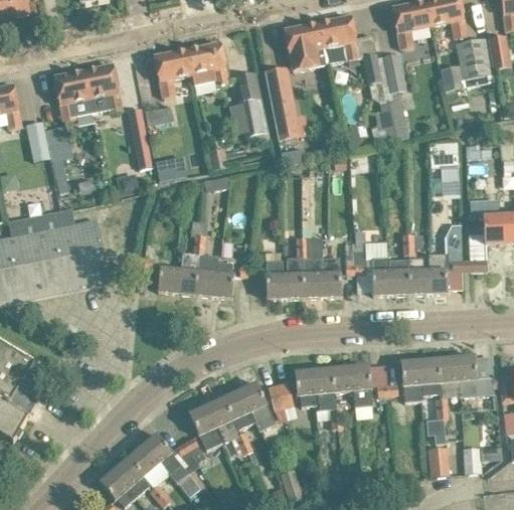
[(0,18),(28,12),(26,4),(26,0),(0,0),(0,18)]
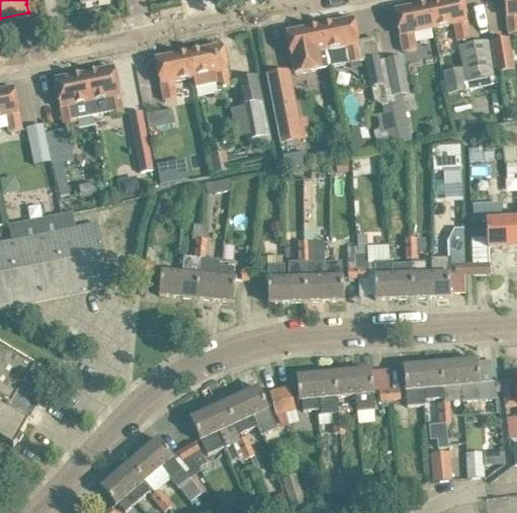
[(469,35),(462,0),(430,0),(425,1),(431,25),(449,21),(453,38),(469,35)]
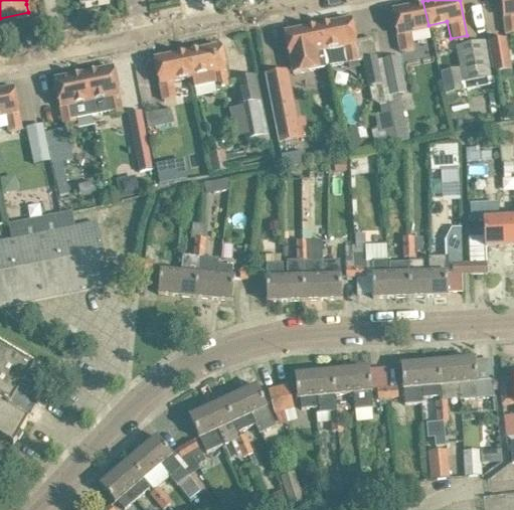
[(501,0),(505,31),(513,29),(513,13),(513,12),(513,0),(501,0)]
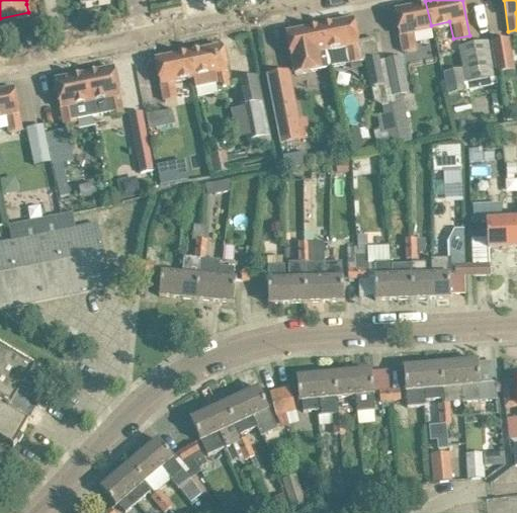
[(431,25),(425,1),(394,7),(402,50),(414,47),(410,29),(431,25)]
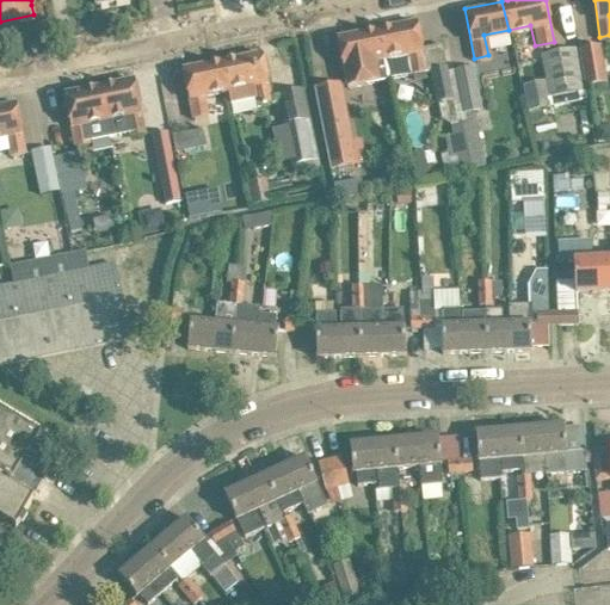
[(417,19),(375,26),(376,34),(380,56),(383,55),(388,75),(407,72),(413,71),(414,74),(425,73),(424,68),(426,68),(421,42),(417,19)]
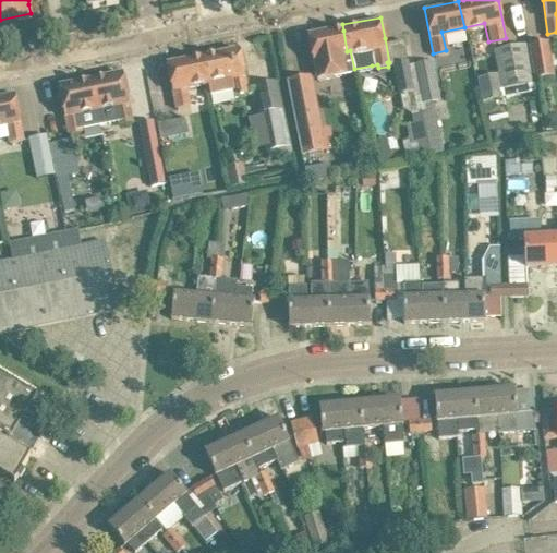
[(342,24),(307,32),(309,37),(311,52),(316,77),(328,74),(354,69),(350,50),(347,51),(343,31),(342,24)]
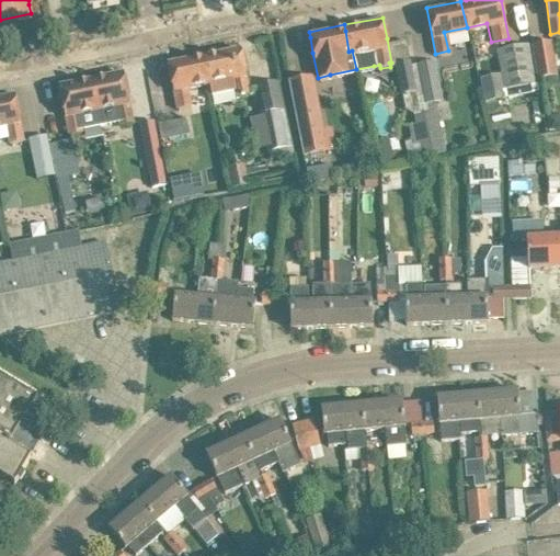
[(536,76),(557,72),(551,37),(530,41),(536,76)]
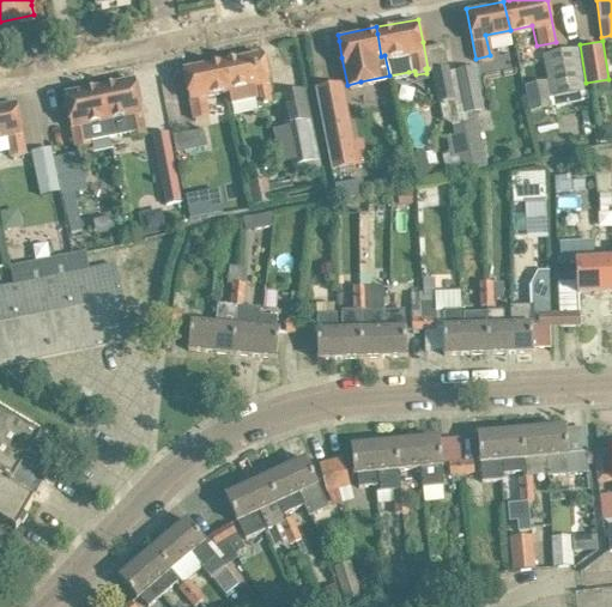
[(576,44),(543,50),(547,76),(525,80),(531,108),(553,103),(551,95),(586,87),(576,44)]
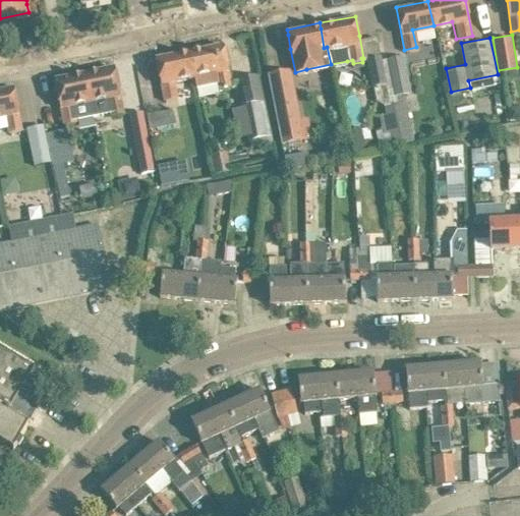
[(232,84),(223,43),(189,50),(194,74),(196,86),(215,80),(217,88),(232,84)]
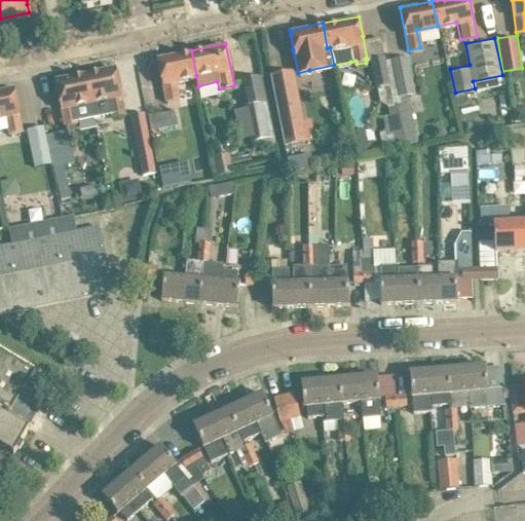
[(196,75),(191,50),(156,58),(165,100),(177,98),(174,80),(196,75)]
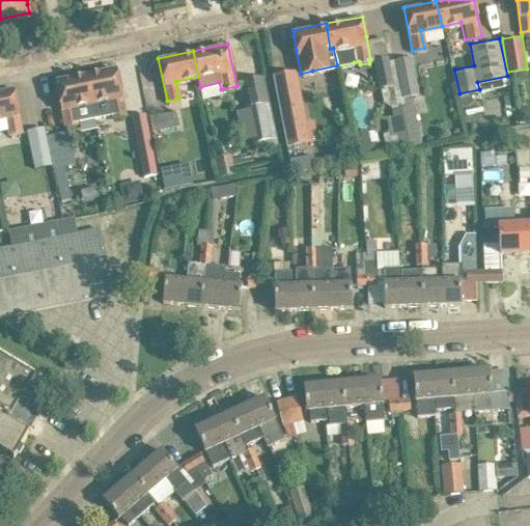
[(411,53),(394,57),(402,102),(399,103),(408,143),(421,140),(412,94),(419,92),(411,53)]
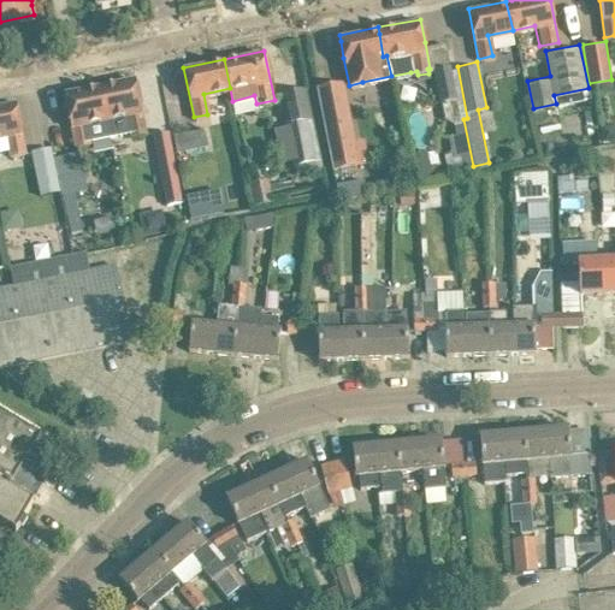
[(450,63),(432,66),(432,67),(439,100),(441,100),(444,117),(453,122),(462,119),(457,96),(451,67),(450,63)]
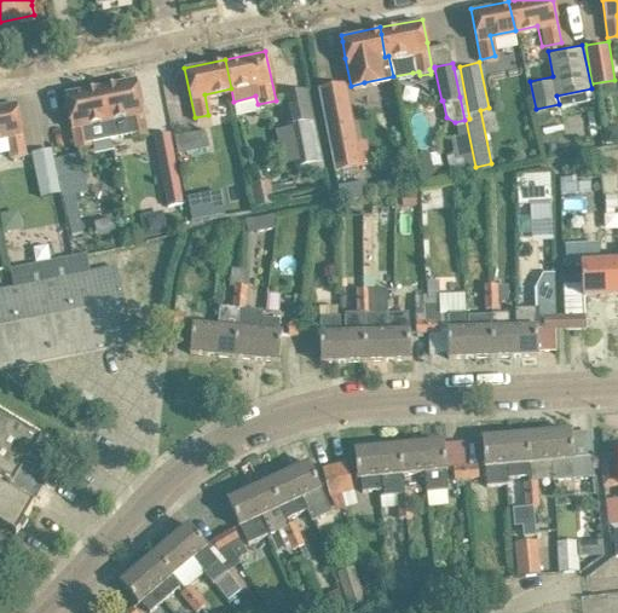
[(146,131),(136,77),(100,85),(110,136),(131,131),(131,134),(146,131)]
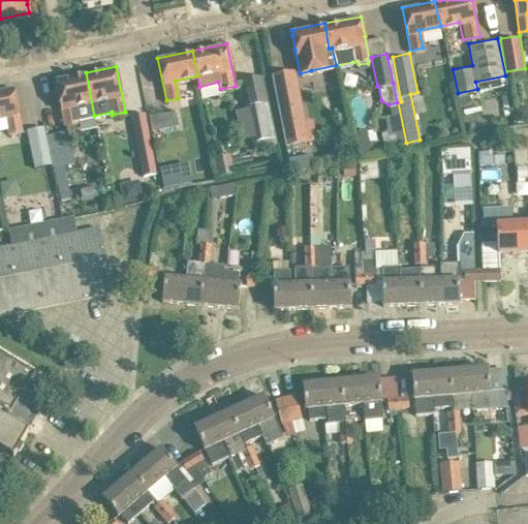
[(272,74),(284,144),(297,141),(293,122),(304,120),(293,70),(272,74)]
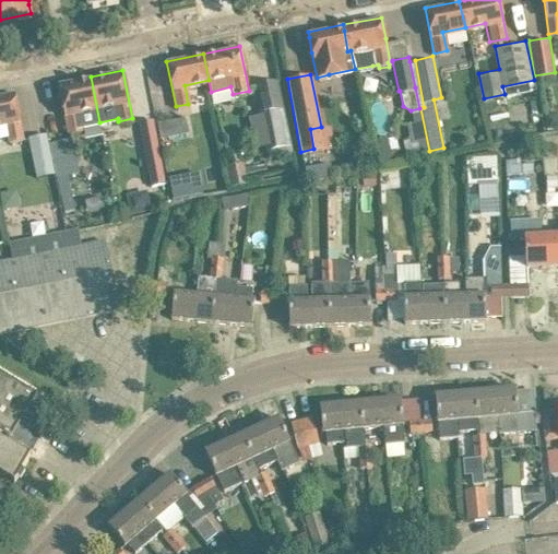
[(99,122),(91,77),(58,83),(68,131),(82,129),(81,126),(99,122)]
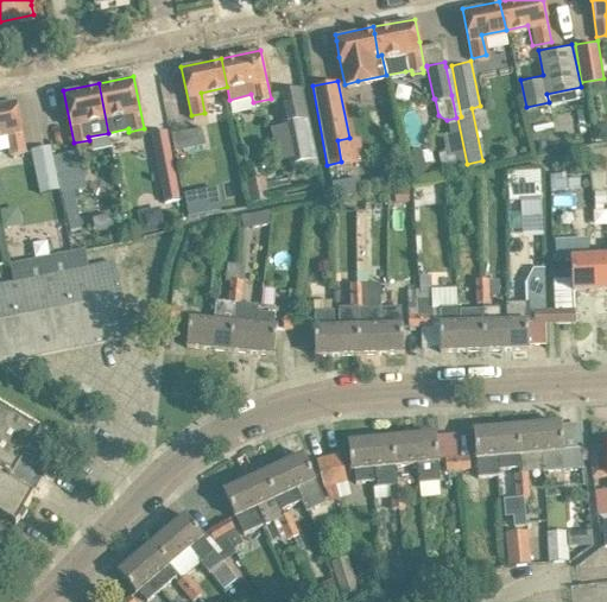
[(302,83),(276,89),(289,160),(291,160),(293,170),(313,165),(311,156),(313,156),(304,116),(308,115),(302,83)]
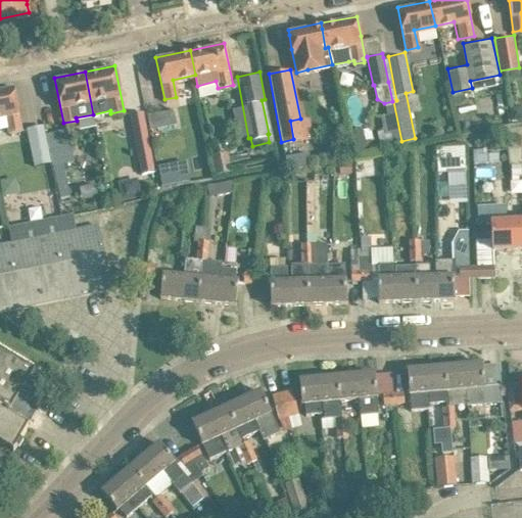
[(21,128),(13,86),(0,88),(0,114),(4,113),(7,131),(21,128)]
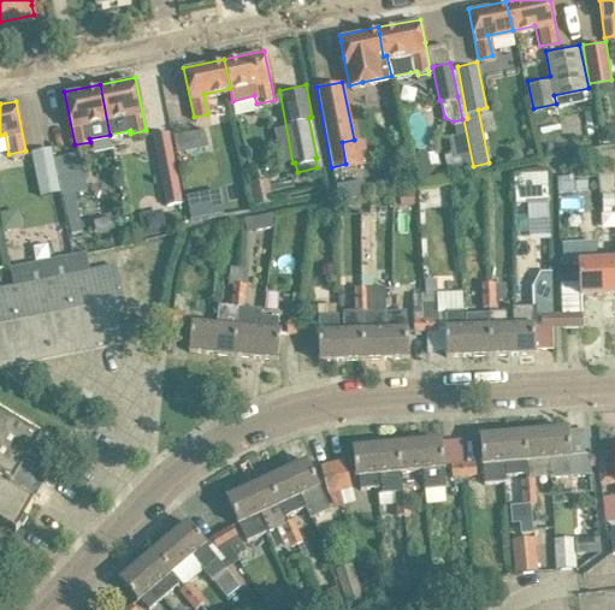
[(455,131),(447,132),(451,150),(456,170),(462,169),(473,166),(463,119),(462,119),(453,122),(455,131)]
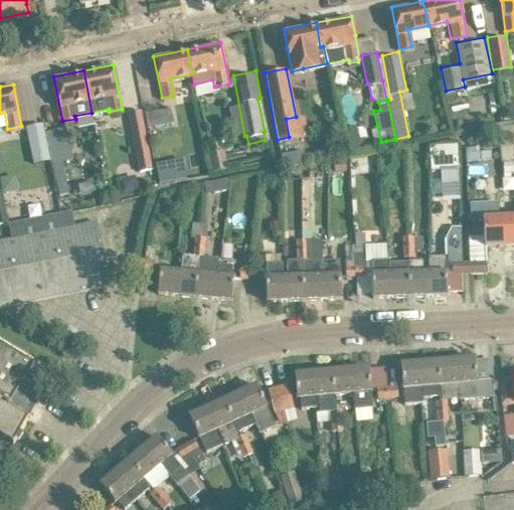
[(148,126),(174,120),(170,104),(144,110),(148,126)]
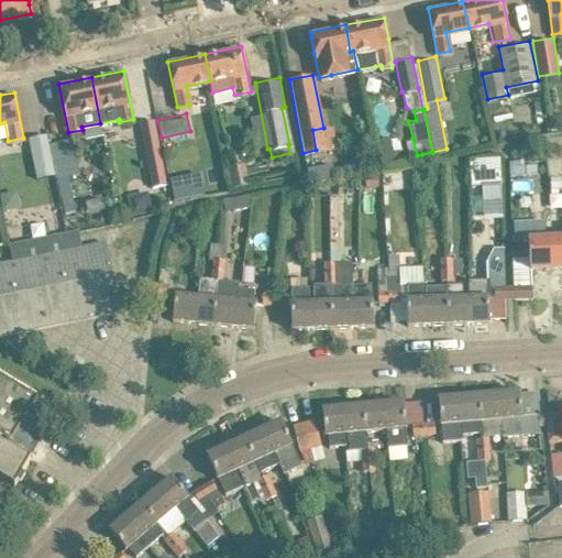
[(154,118),(139,121),(149,168),(152,184),(167,181),(164,165),(154,118)]
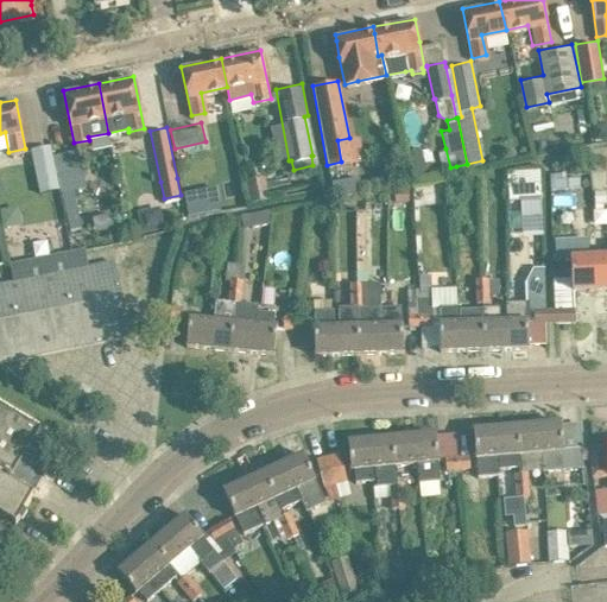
[(50,143),(31,147),(39,189),(58,184),(50,143)]
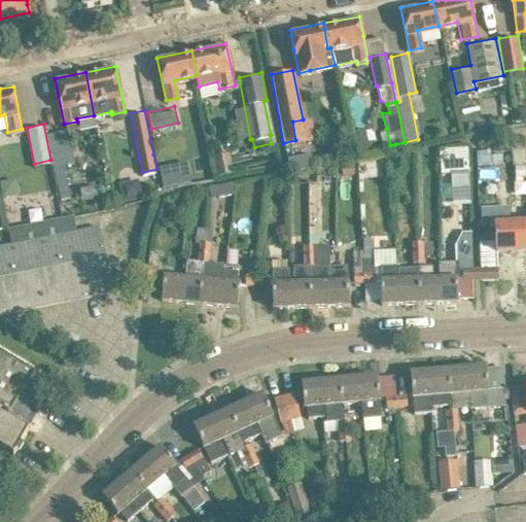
[(65,163),(74,161),(67,127),(45,132),(62,206),(74,203),(65,163)]
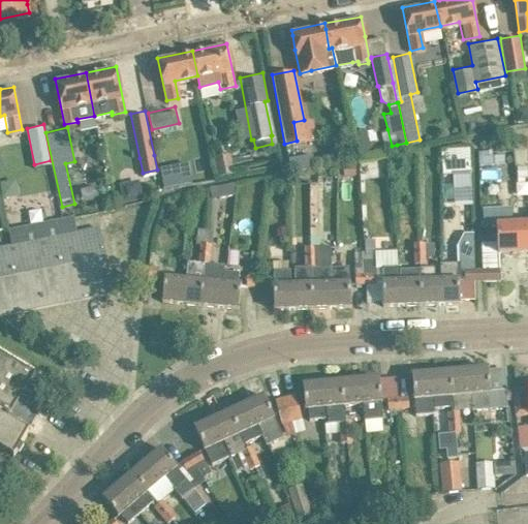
[(443,186),(443,202),(471,202),(469,143),(439,144),(439,168),(451,168),(451,186),(443,186)]
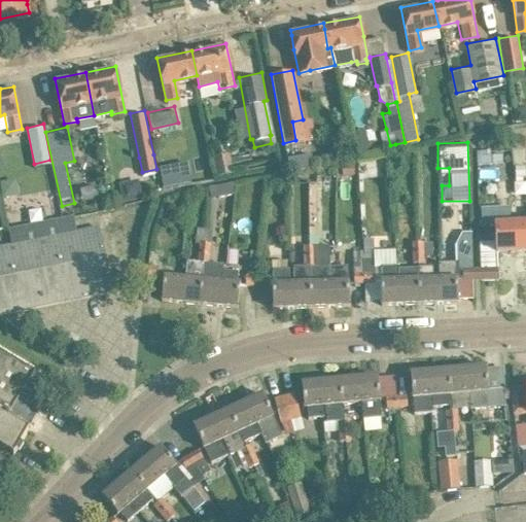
[(522,148),(513,148),(513,163),(522,163),(522,148)]
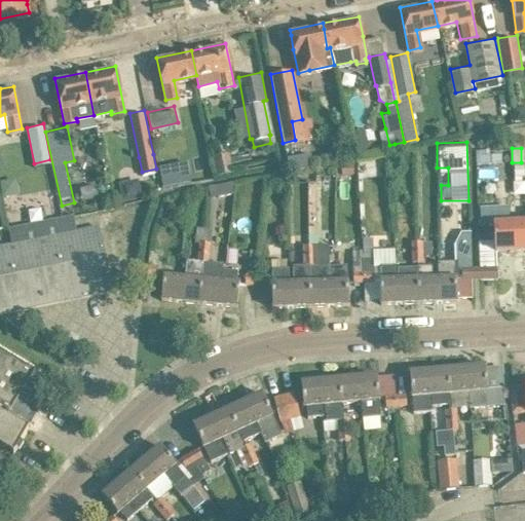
[(229,151),(212,154),(216,174),(233,170),(232,169),(232,165),(230,155),(229,151)]
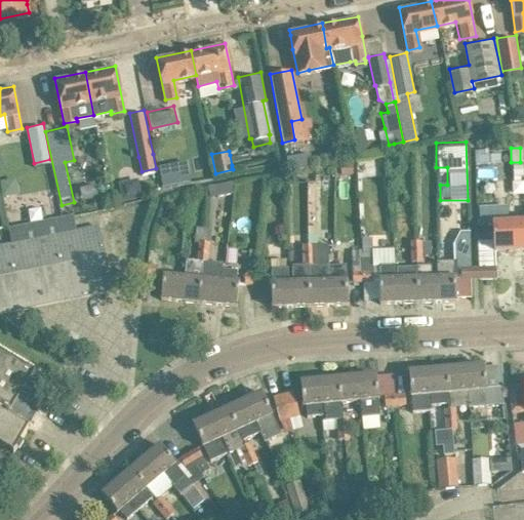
[(161,186),(190,177),(184,156),(156,164),(161,186)]
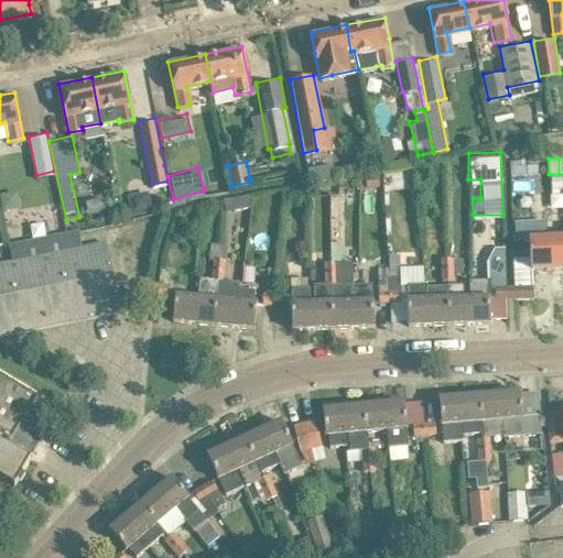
[(234,207),(251,203),(248,192),(231,195),(234,207)]
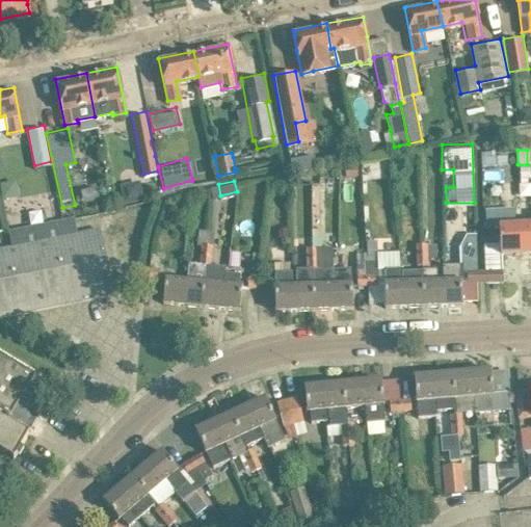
[(530,222),(499,225),(500,252),(530,249),(530,222)]
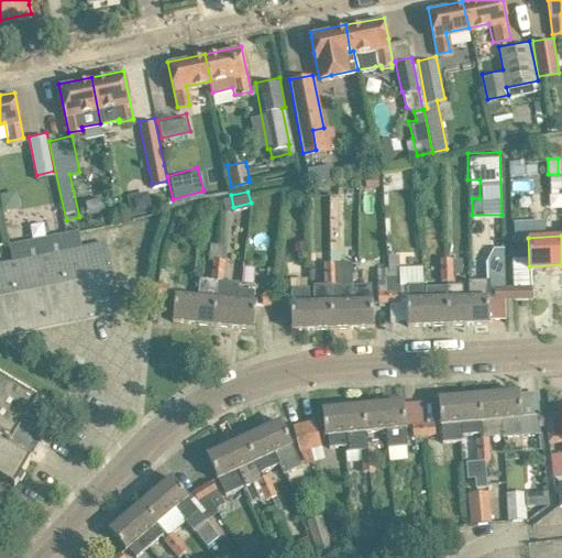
[(114,287),(105,238),(0,260),(0,332),(119,308),(114,287)]
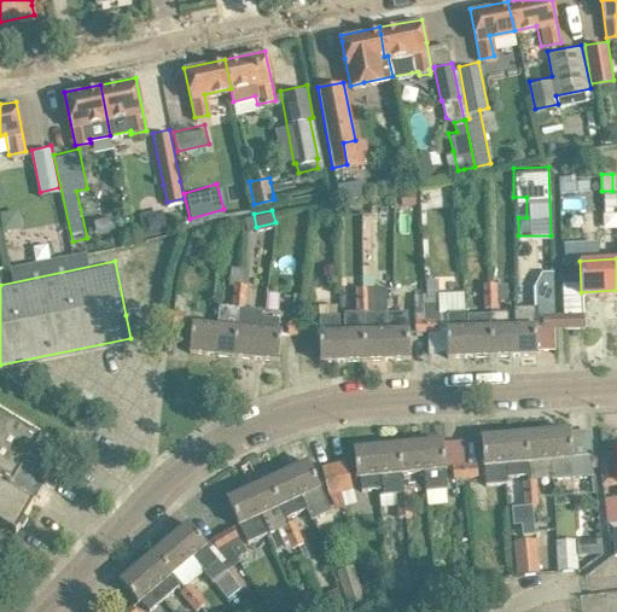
[(228,281),(233,283),(240,283),(242,269),(243,264),(231,264),(228,281)]
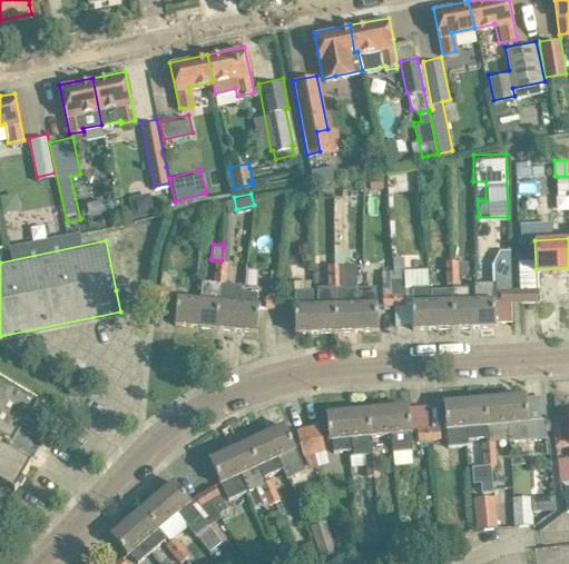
[(500,261),(491,261),(492,279),(493,279),(493,297),(493,298),(493,299),(500,299),(511,298),(511,288),(509,249),(500,249),(500,261)]
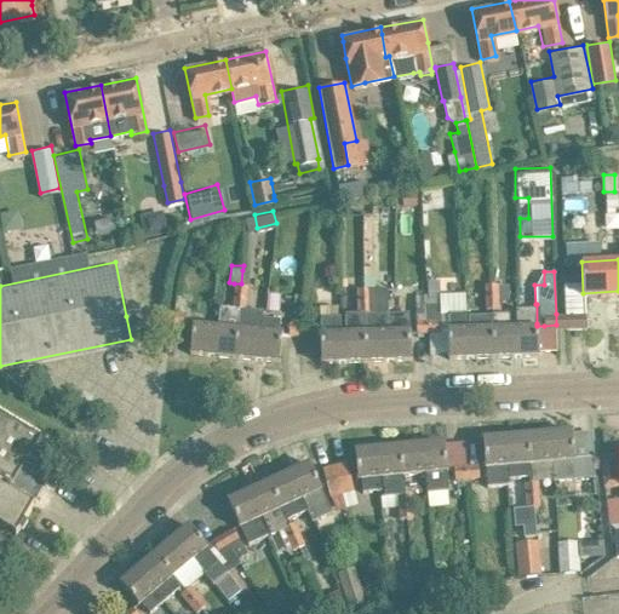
[(439,277),(428,277),(428,291),(429,330),(441,328),(440,310),(440,292),(439,277)]
